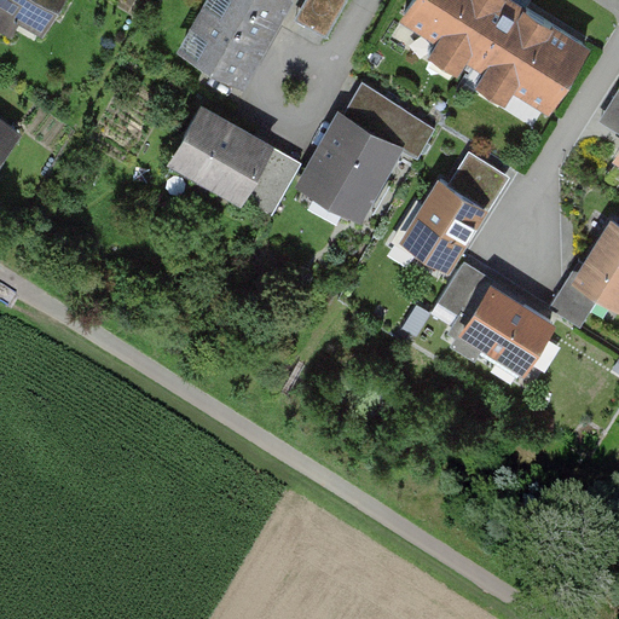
[(0,0),(0,4),(42,29),(58,0),(0,0)]
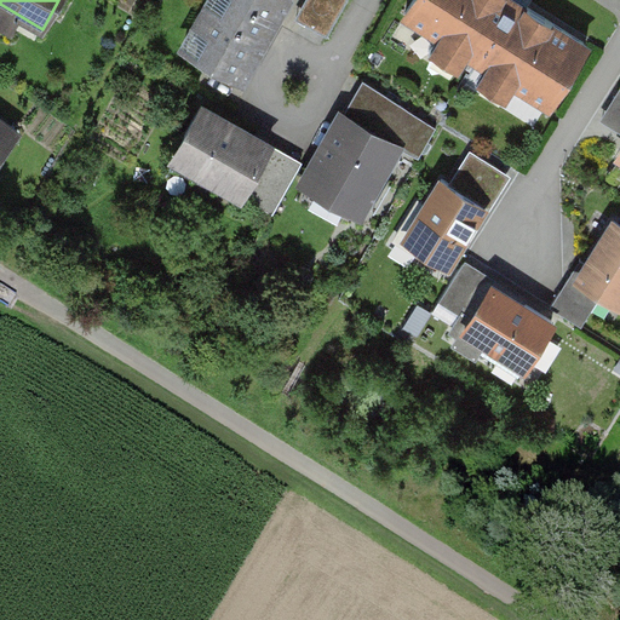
[(210,0),(207,5),(265,38),(287,0),(210,0)]
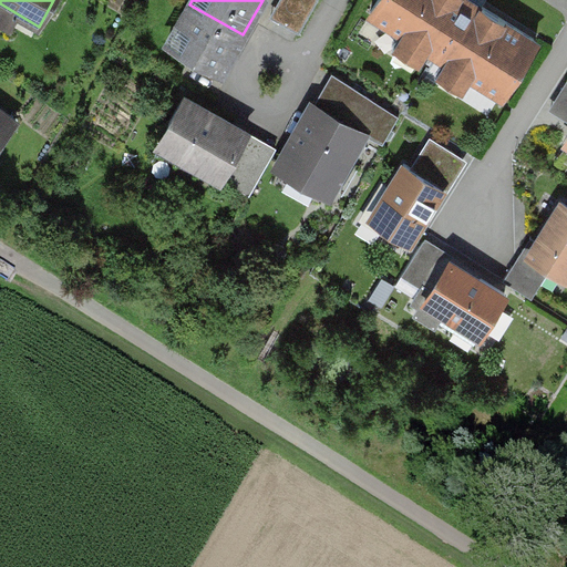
[(317,0),(280,0),(271,16),(299,31),(317,0)]
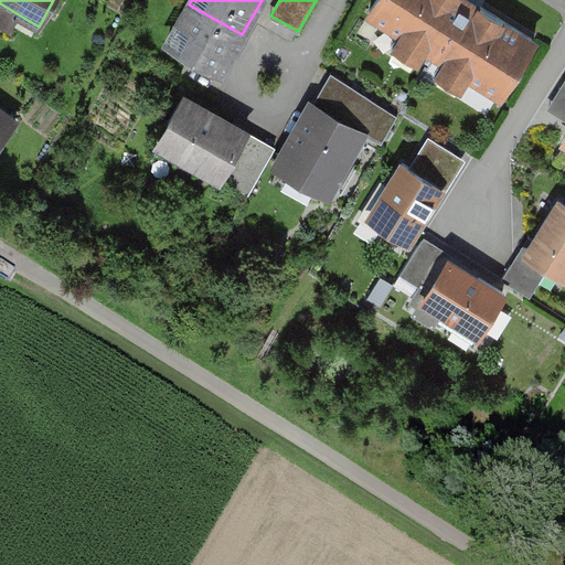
[(534,41),(468,0),(379,0),(372,12),(502,94),(534,41)]
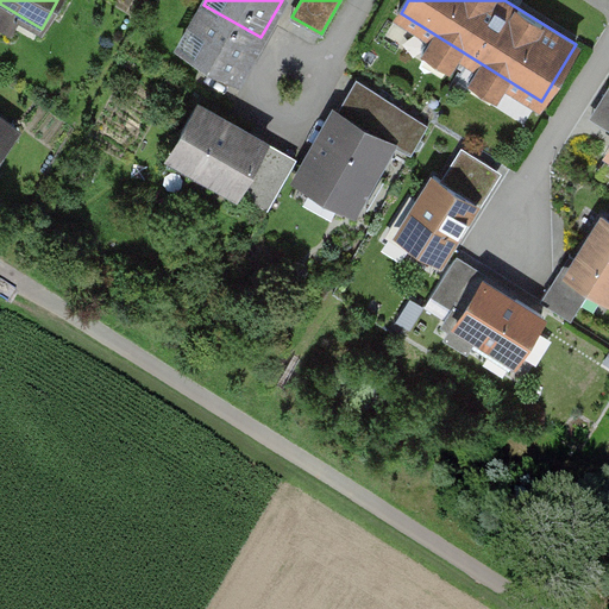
[(203,5),(181,46),(237,79),(261,37),(203,5)]
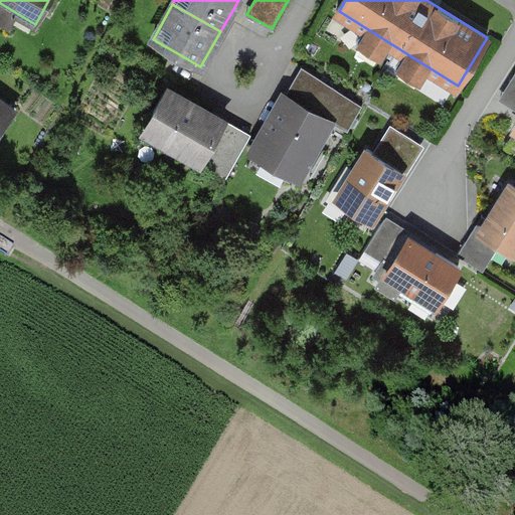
[(323,79),(310,103),(352,127),(363,106),(323,79)]
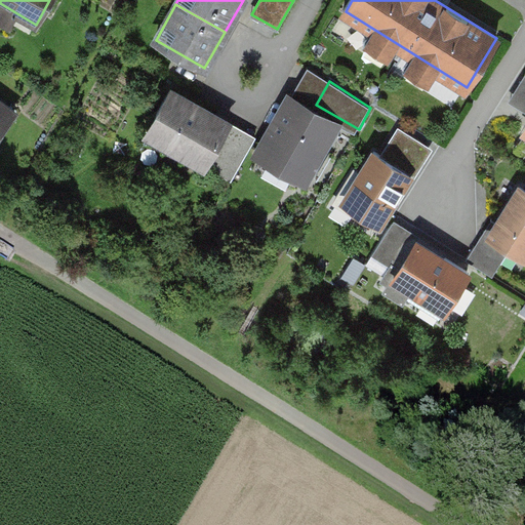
[(229,123),(171,90),(148,132),(204,165),(229,123)]
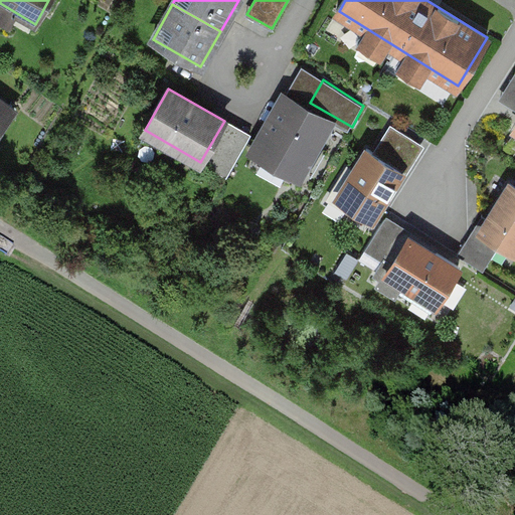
[(330,121),(285,96),(254,149),(300,174),(330,121)]
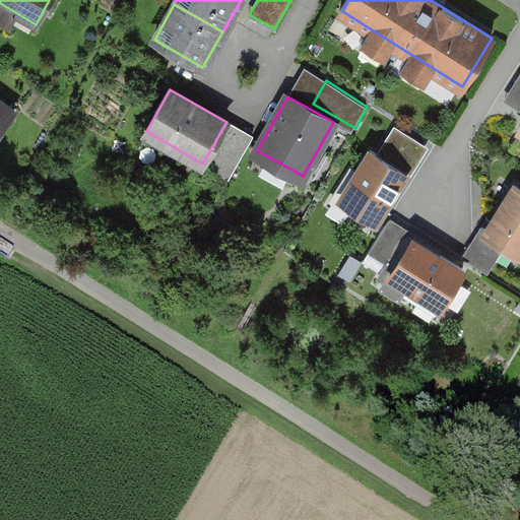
[(0,102),(0,132),(15,113),(0,102)]
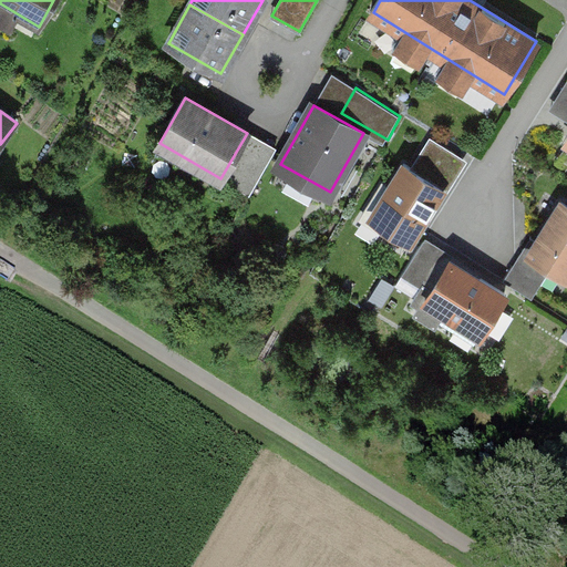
[(443,188),(404,165),(372,217),(411,241),(443,188)]
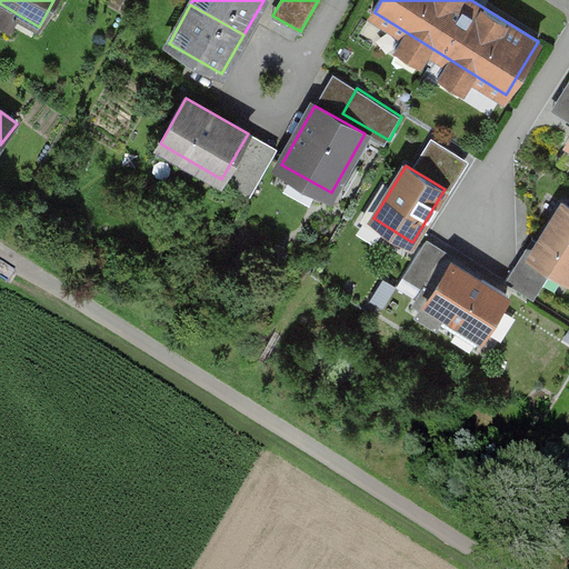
[(241,171),(235,182),(252,192),(259,181),(241,171)]
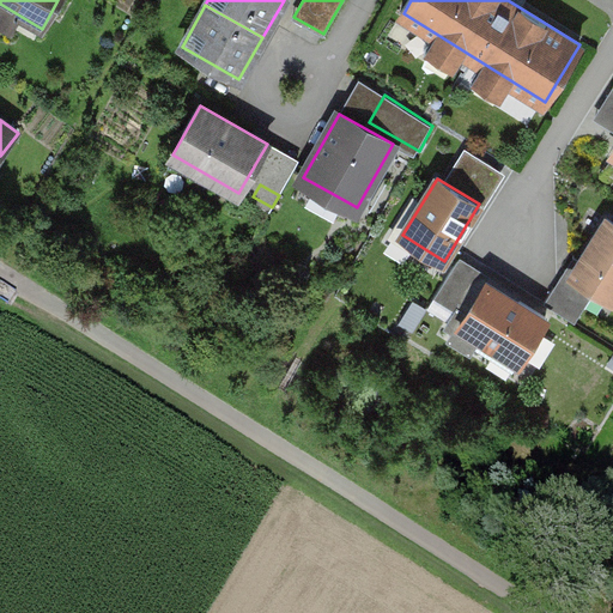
[(612,223),(608,220),(575,274),(612,298),(612,297),(612,223)]
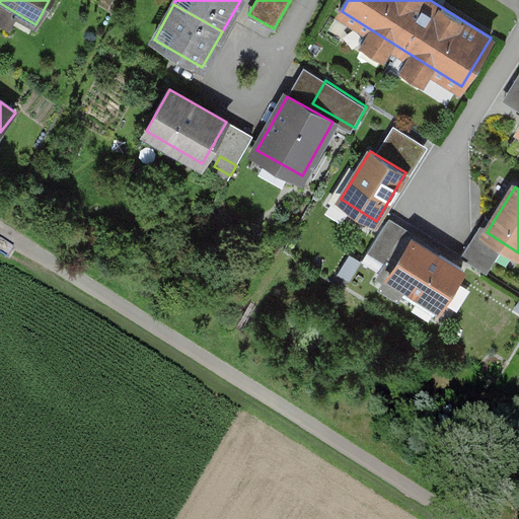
[(462,270),(413,239),(395,267),(388,263),(380,277),(385,280),(380,288),(398,299),(405,287),(440,307),(462,270)]
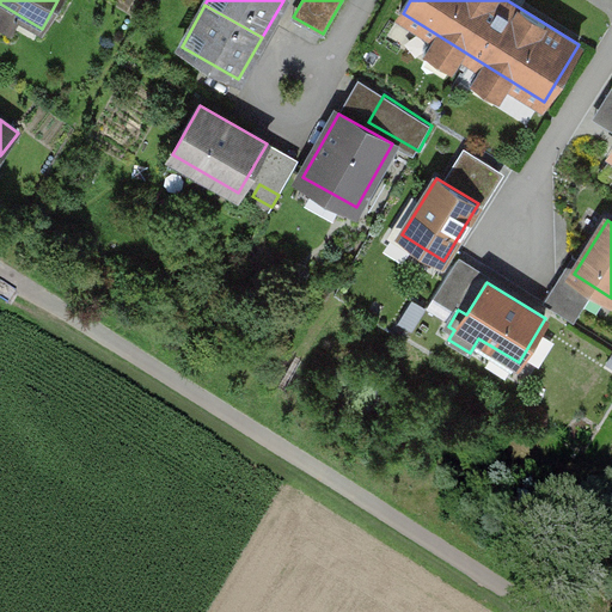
[(552,287),(543,303),(575,323),(585,306),(552,287)]
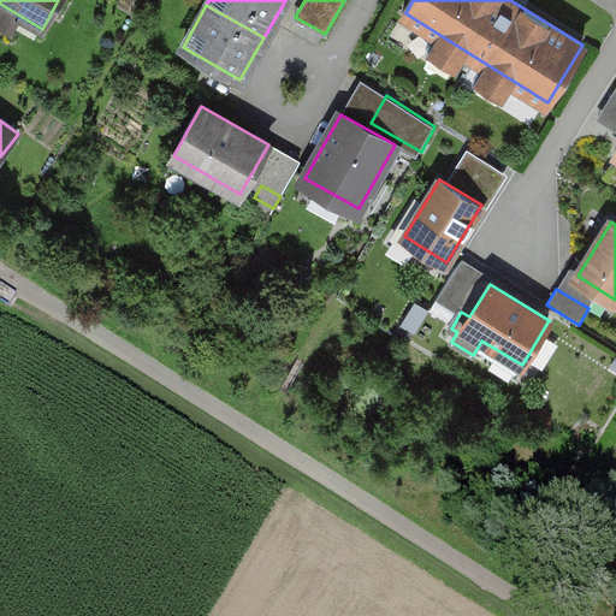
[(428,311),(416,303),(403,325),(416,332),(428,311)]
